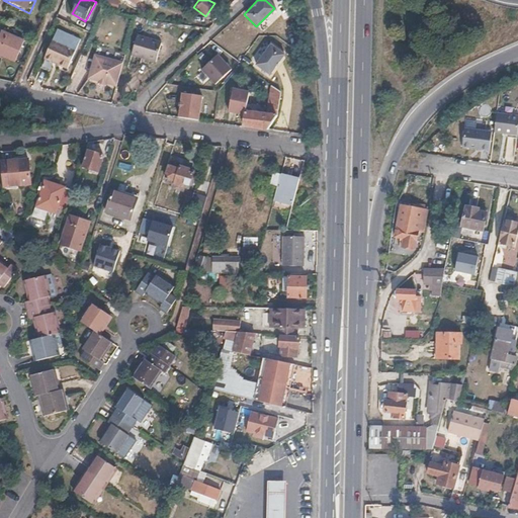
[(79,41),(57,30),(42,59),(65,70),(79,41)]
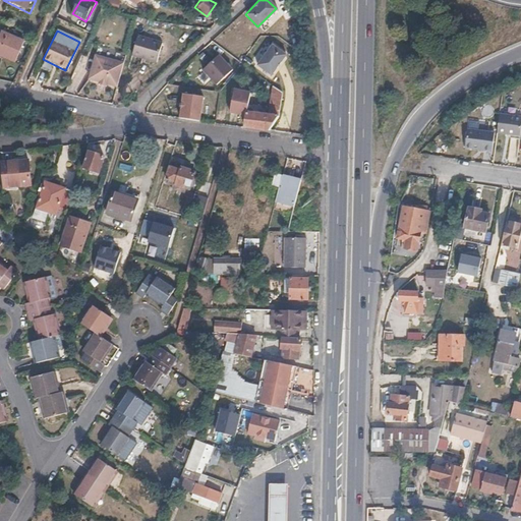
[(25,42),(3,32),(0,39),(0,54),(16,62),(25,42)]
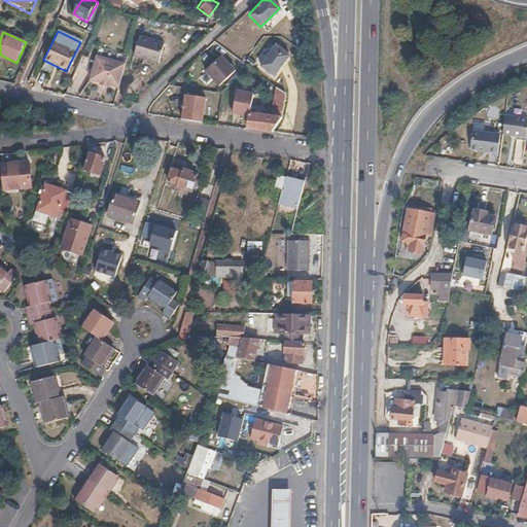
[(159,63),(164,42),(139,36),(134,56),(159,63)]
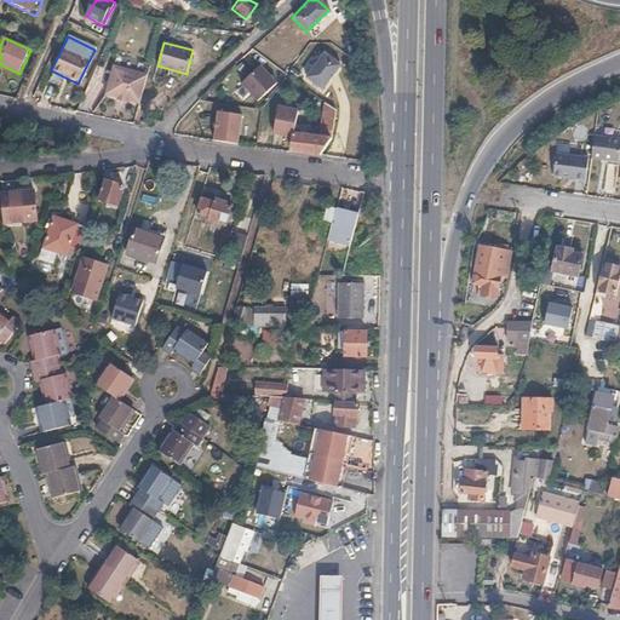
[(308,78),(325,90),(342,64),(325,53),(308,78)]
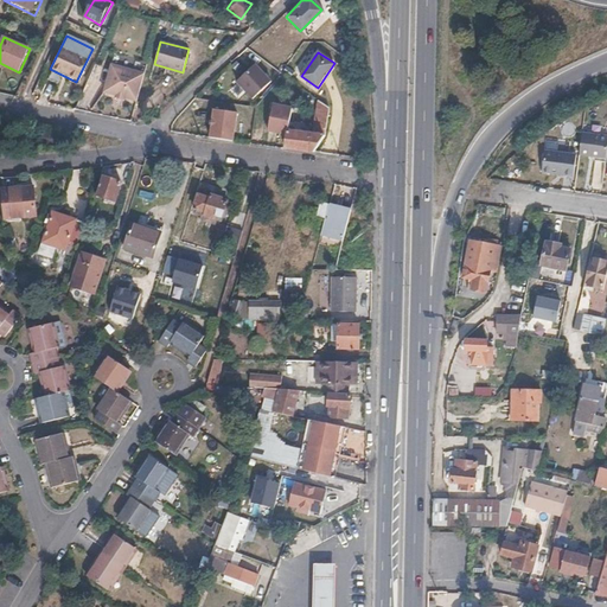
[(253,93),(267,72),(248,58),(234,80),(253,93)]
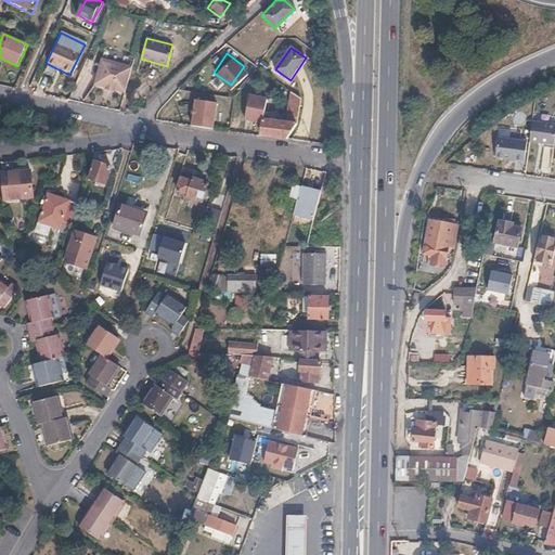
[(93,86),(123,93),(130,67),(101,60),(93,86)]
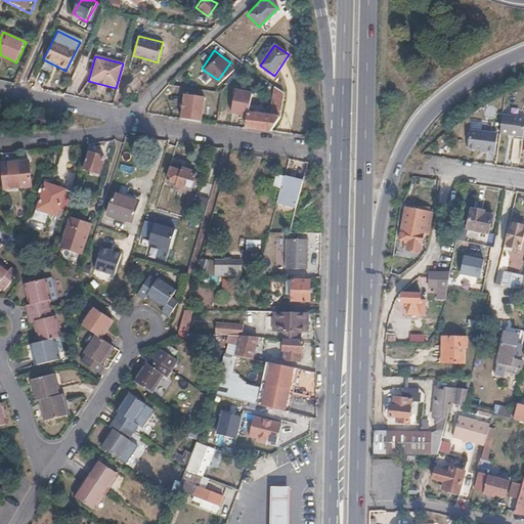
[(269,86),(271,83),(262,76),(258,81),(260,83),(262,81),(269,86)]
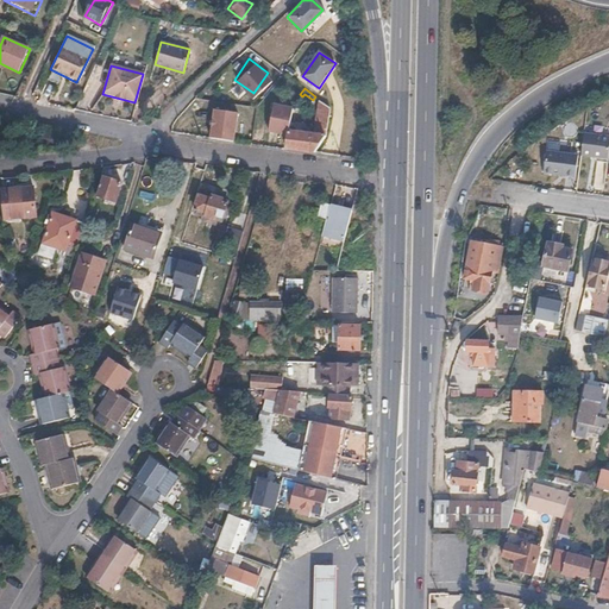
[(290,131),(288,148),(316,152),(319,149),(328,137),(332,108),(324,104),(320,133),(305,132),(305,129),(297,127),(297,131),(290,131)]
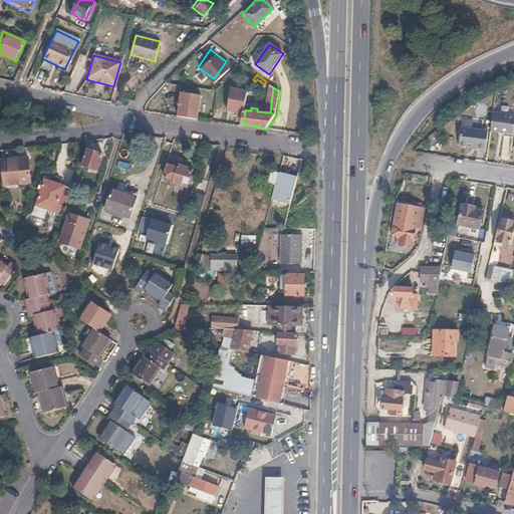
[(245,110),(248,90),(232,88),(228,109),(244,112),(245,110)]
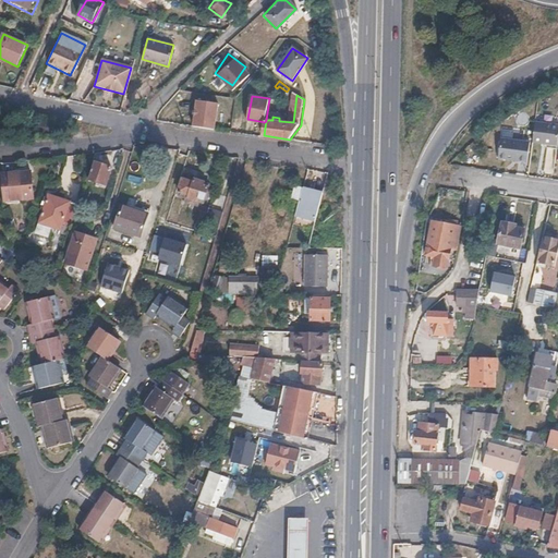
[(215,129),(219,102),(197,99),(194,125),(215,129)]
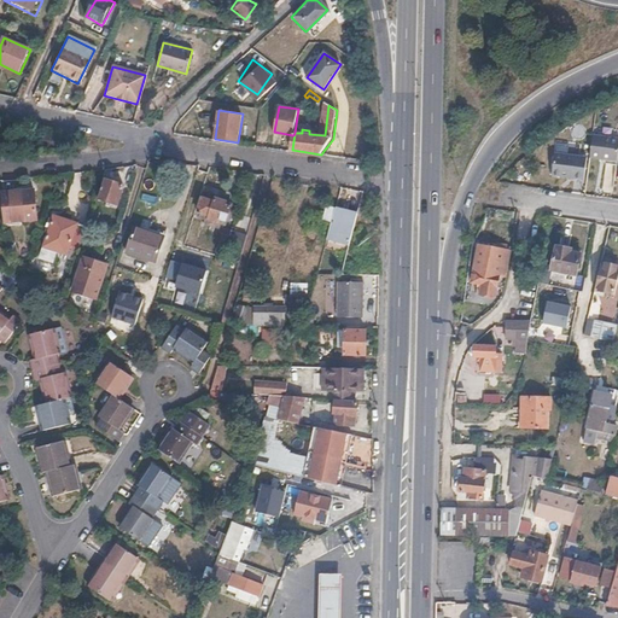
[(617,147),(617,140),(592,138),(589,159),(617,163),(617,147)]
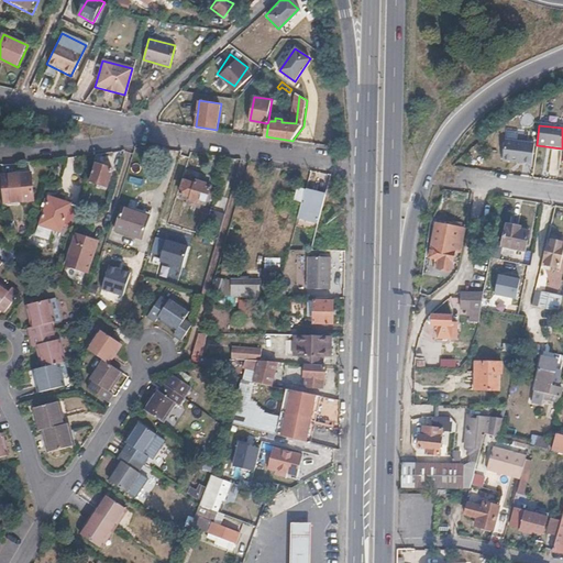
[(533,145),(504,143),(503,163),(532,166),(533,145)]
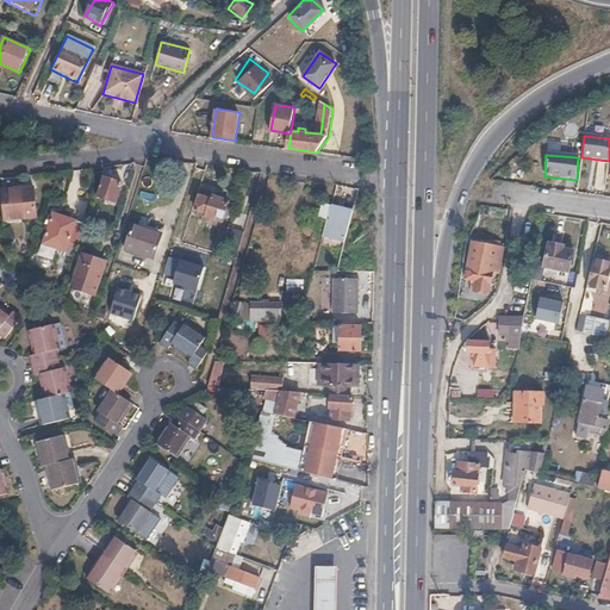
[(124,181),(105,175),(99,194),(118,200),(124,181)]
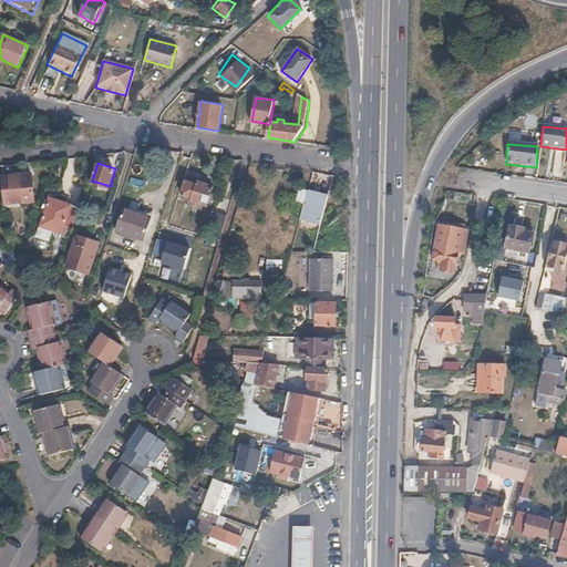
[(20,179),(3,181),(6,205),(35,203),(33,175),(19,176),(20,179)]
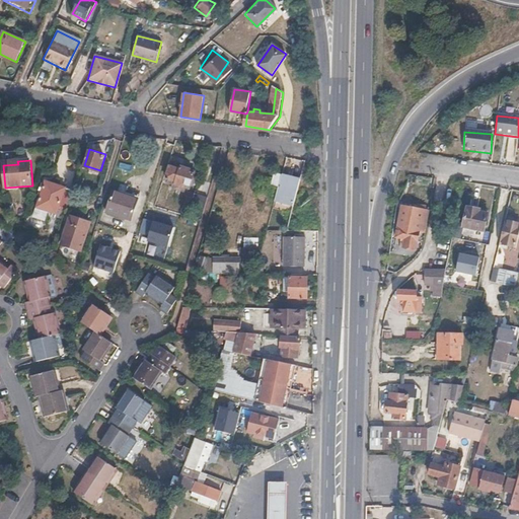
[(90,169),(83,167),(80,175),(88,177),(90,169)]
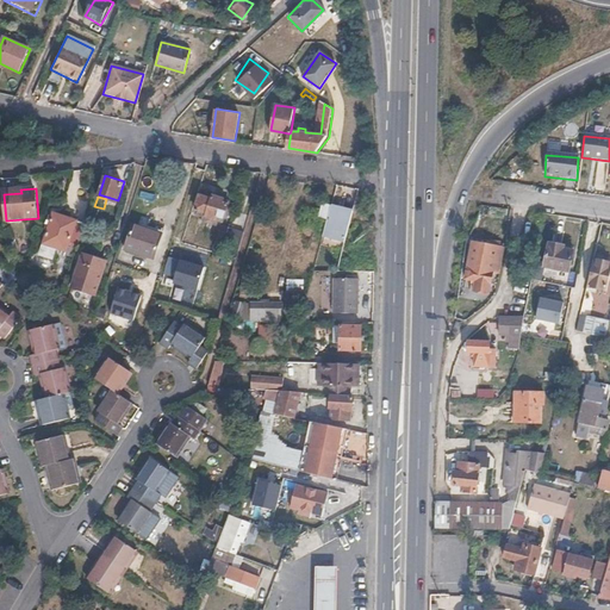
[(212,199),(200,197),(195,210),(199,211),(198,215),(206,217),(205,222),(216,225),(218,221),(223,222),(224,218),(225,219),(229,205),(224,203),(225,199),(213,197),(212,199)]
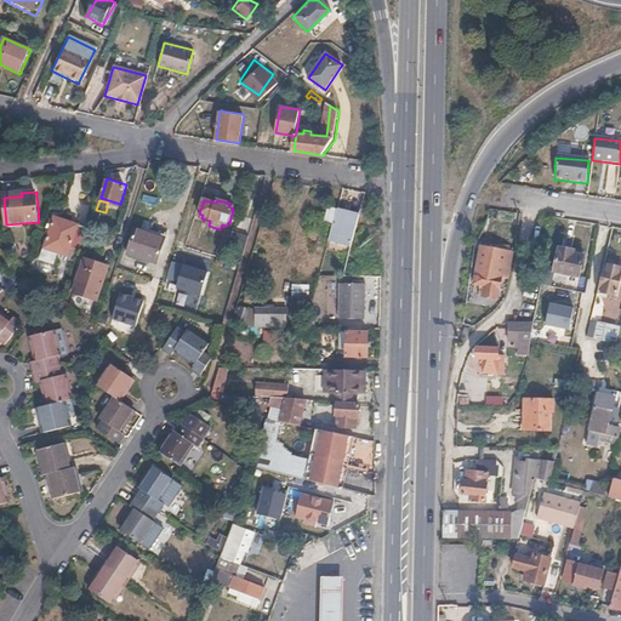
[(322,222),(331,224),(335,210),(326,208),(322,222)]
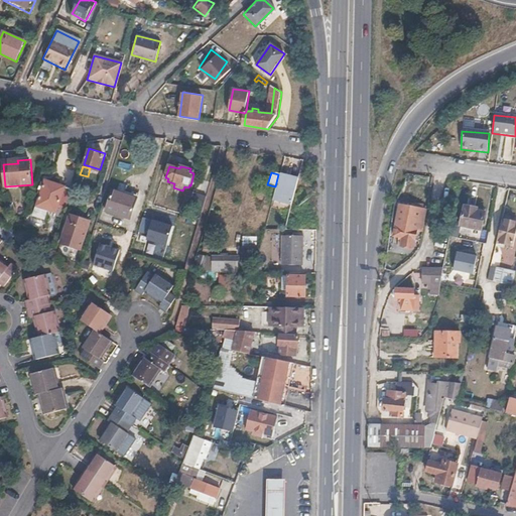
[(296,179),(278,174),(275,186),(271,201),(289,206),(296,179)]
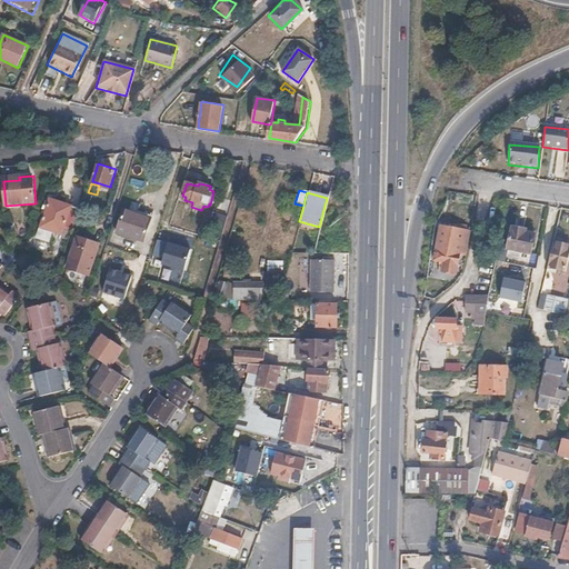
[(72,236),(81,207),(52,199),(43,227),(72,236)]
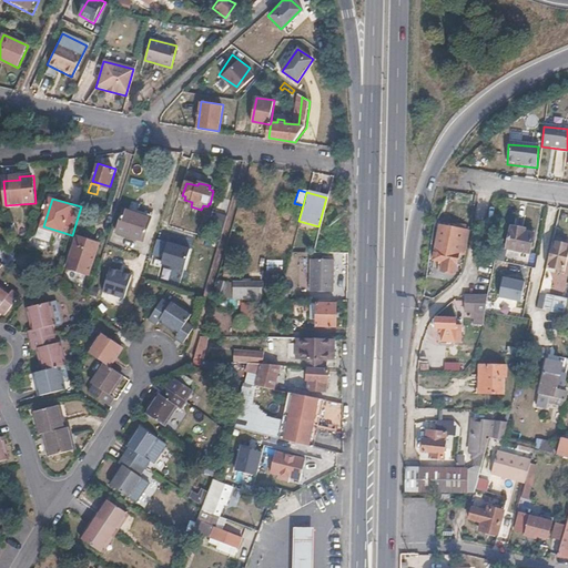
[(152,219),(125,210),(118,233),(144,242),(152,219)]
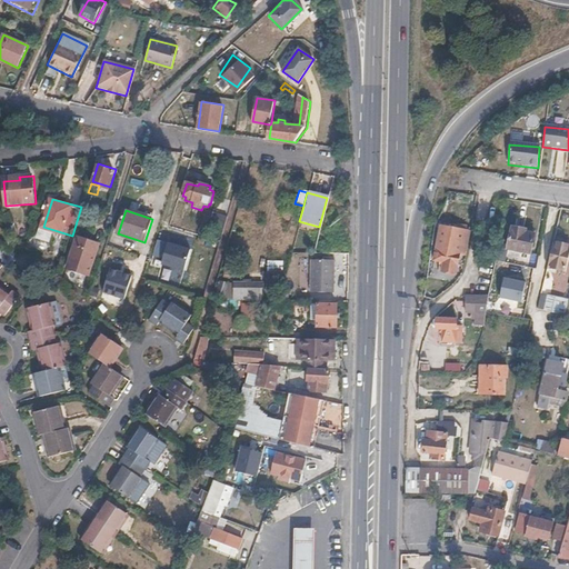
[(202,229),(216,232),(221,215),(207,210),(203,219),(206,220),(202,229)]
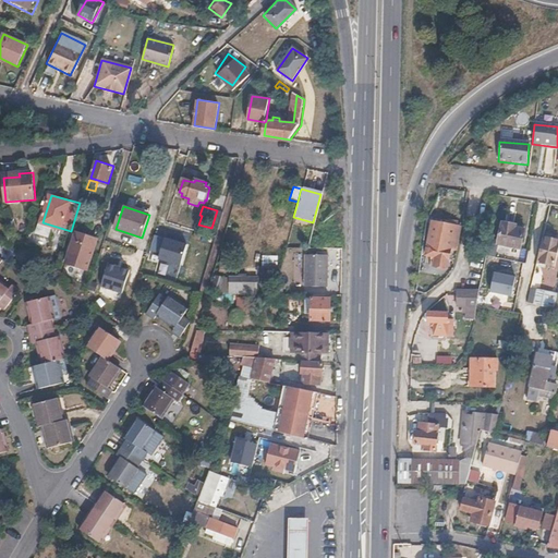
[(28,243),(32,234),(23,228),(24,221),(16,220),(10,209),(3,213),(12,232),(28,243)]
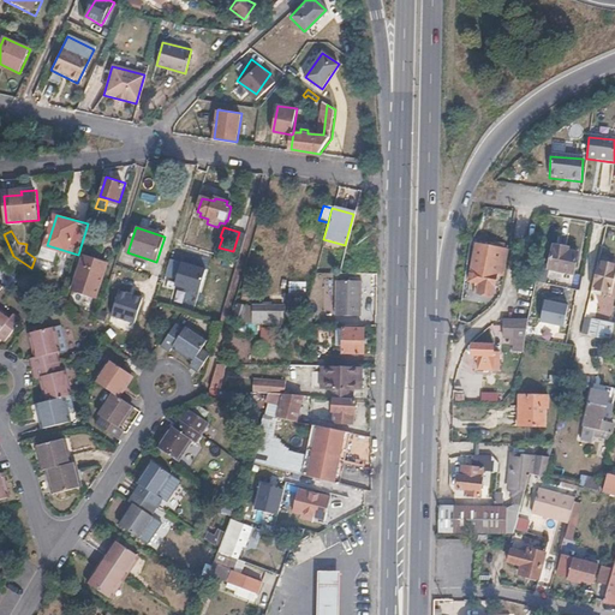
[(495,264),(497,248),(476,244),(472,260),(495,264)]
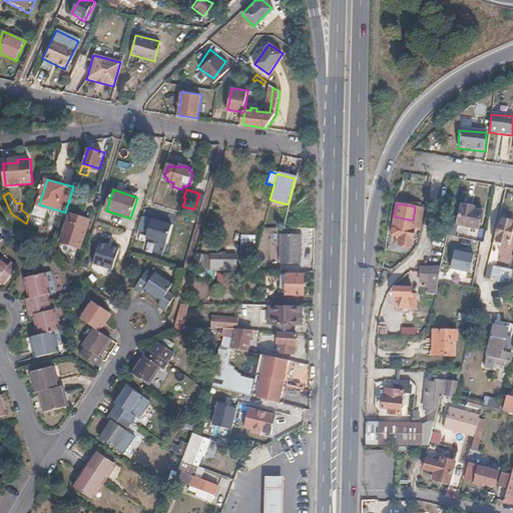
[(481,209),(461,205),(457,224),(477,228),(481,209)]
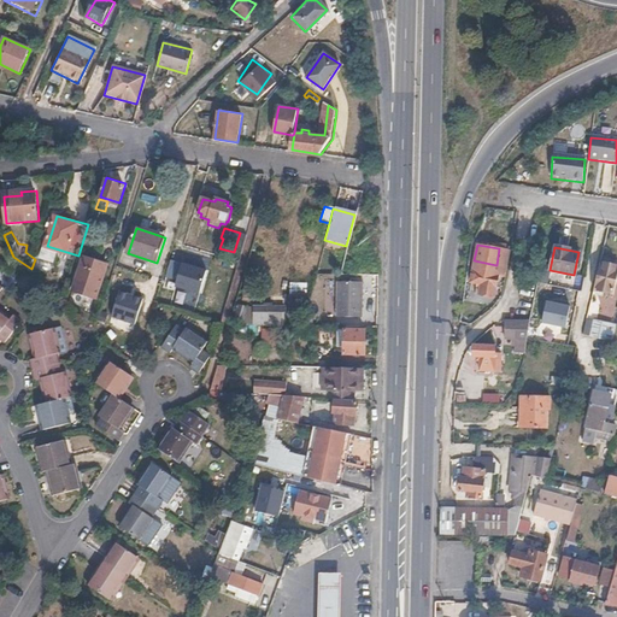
[(507,251),(499,248),(497,265),(505,266),(507,251)]
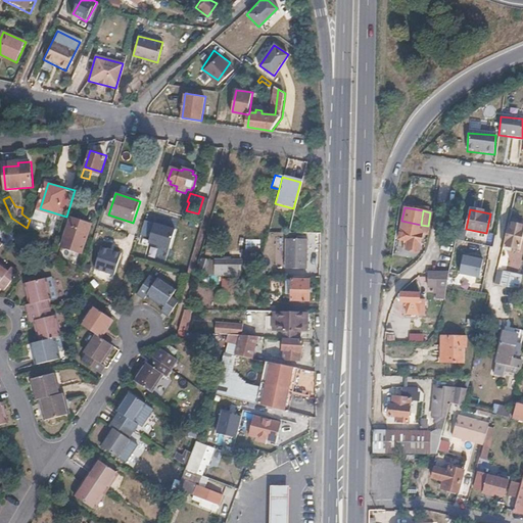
[(93,223),(72,217),(63,246),(84,252),(93,223)]
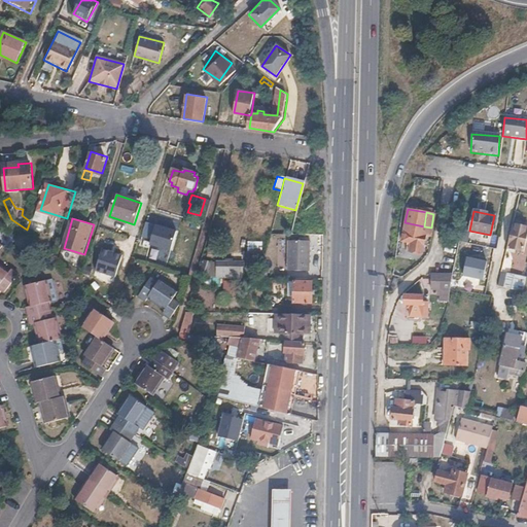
[(150,240),(154,224),(145,222),(141,237),(150,240)]
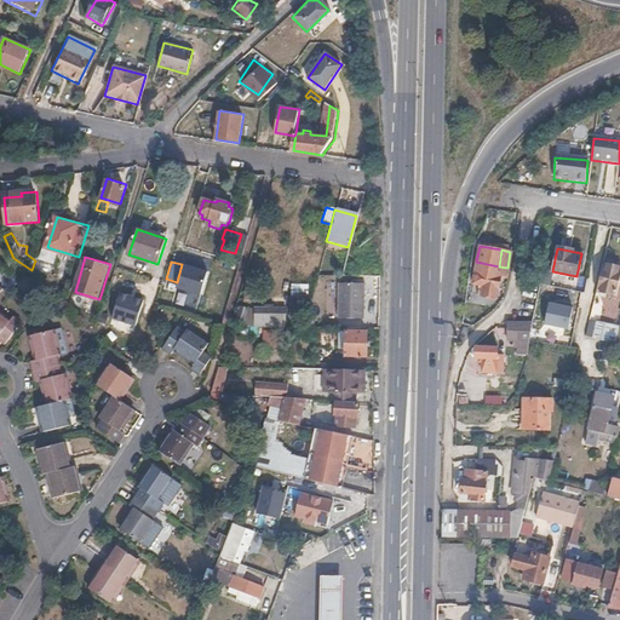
[(499,267),(476,262),(474,273),(499,276),(500,267),(499,267)]
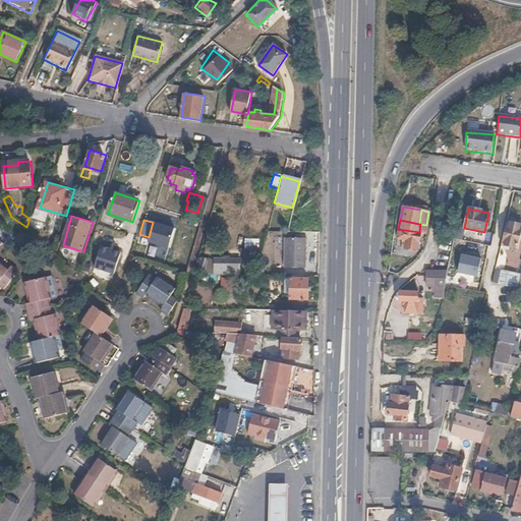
[(173,227),(153,222),(149,237),(148,242),(168,247),(173,227)]
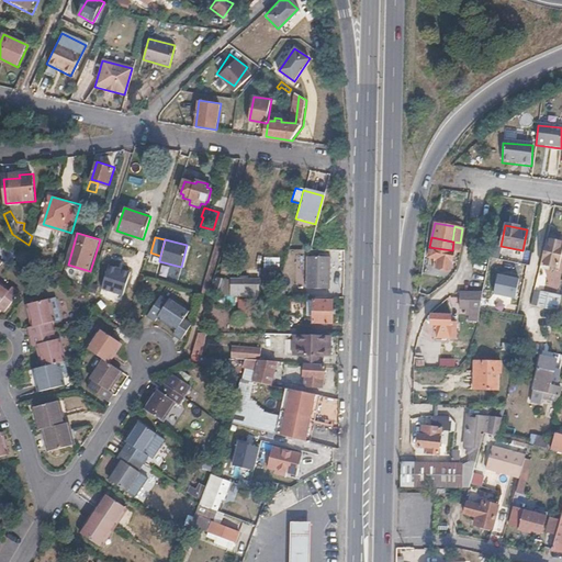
[(561,248),(561,242),(544,239),(539,266),(558,269),(561,248)]
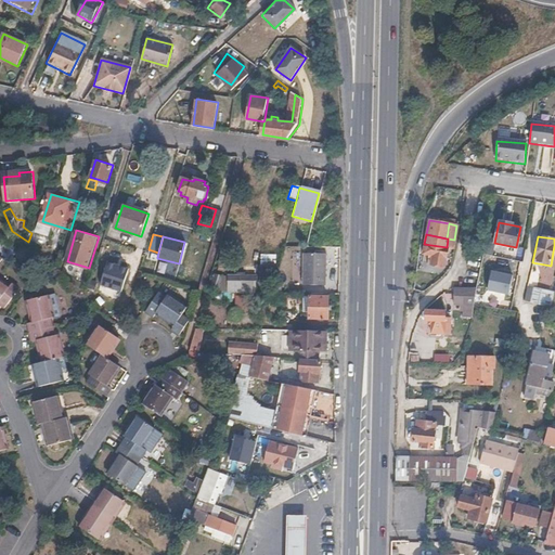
[(447,247),(424,244),(422,255),(430,256),(429,265),(443,267),(447,247)]
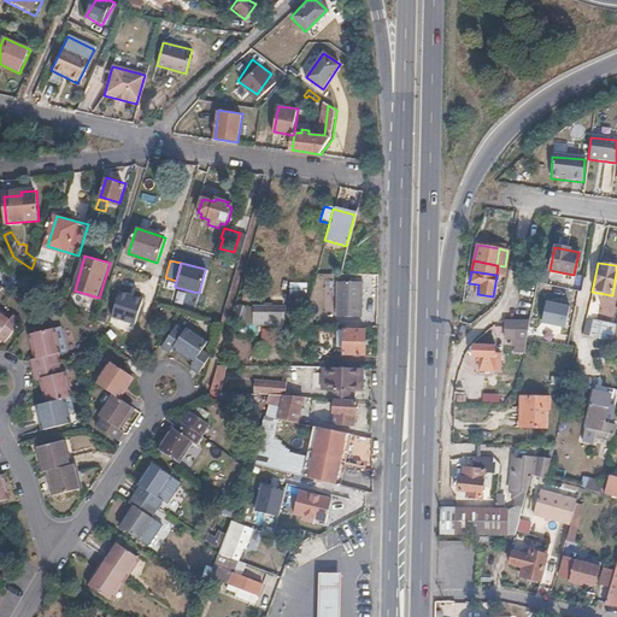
[(292,282),(292,293),(309,293),(310,282),(292,282)]
